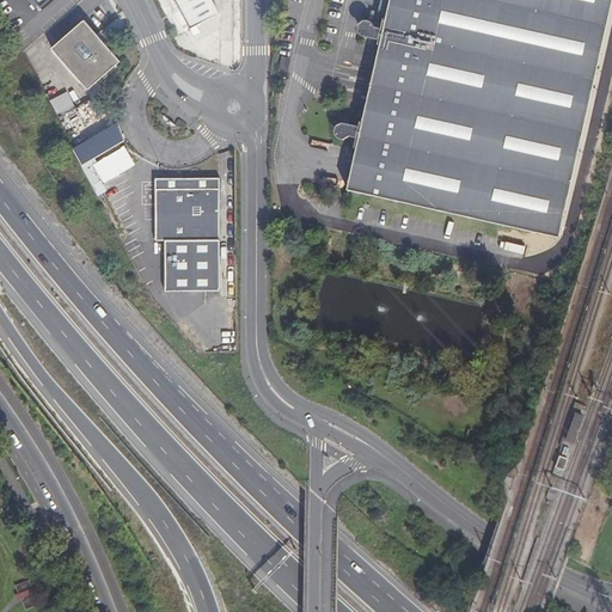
[(176,0),(194,32),(214,22),(210,13),(219,10),(214,0),(176,0)]
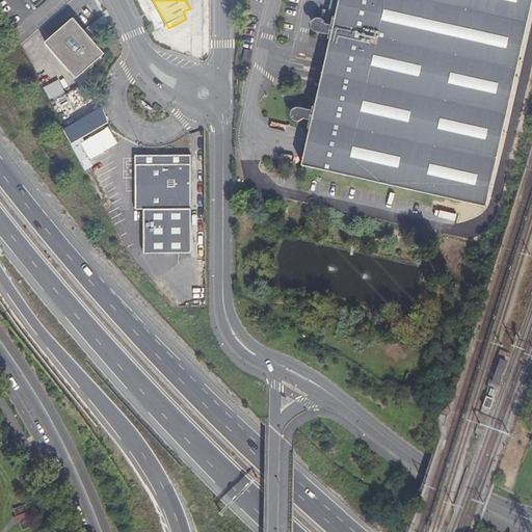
[(310,126),(301,162),(486,205),(531,0),(337,0),(334,12),(333,12),(331,19),(329,29),(327,35),(329,35),(314,104),(312,103),(311,108),(309,118),(308,126),(310,126)]
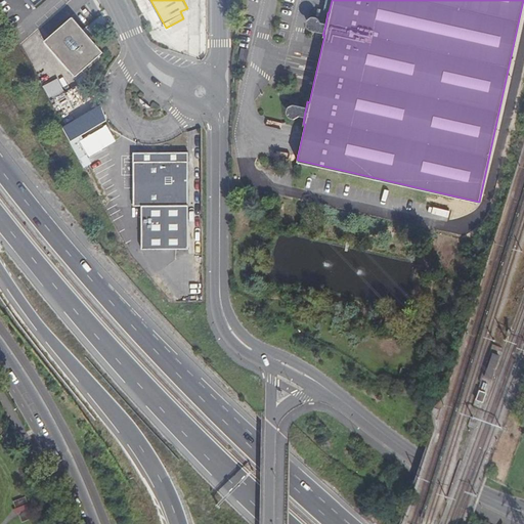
[(46,39),(78,75),(105,51),(75,14),(46,39)]
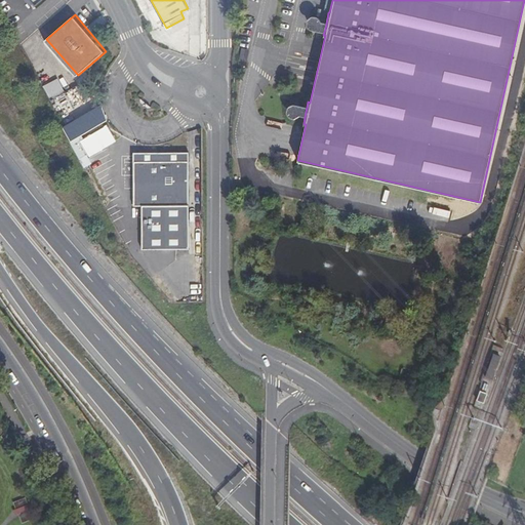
[(314,29),(317,27),(317,21),(314,16),(310,16),(306,19),(306,25),(310,28),(314,29)]
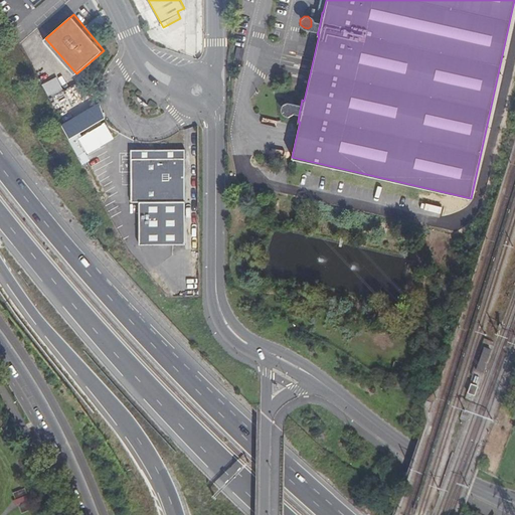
[(58,77),(43,83),(48,97),(63,92),(58,77)]
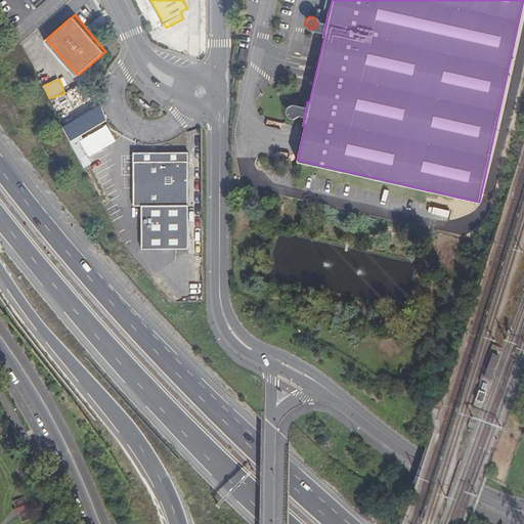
[(295,114),(298,111),(298,105),(295,102),(291,101),(287,104),(287,108),(290,113),(295,114)]
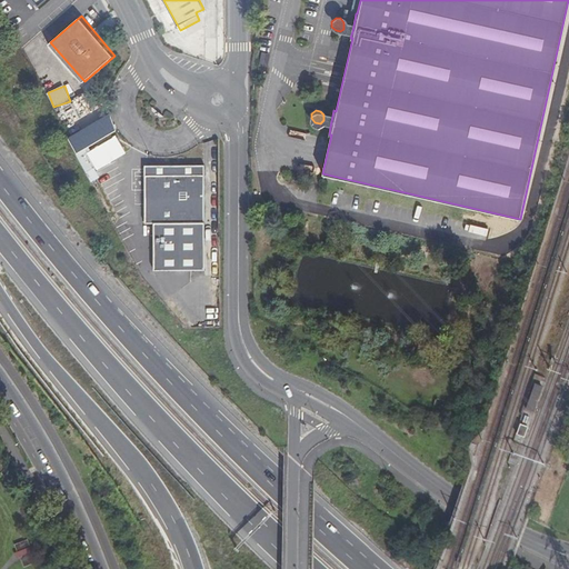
[(146,177),(146,221),(206,222),(206,177),(146,177)]
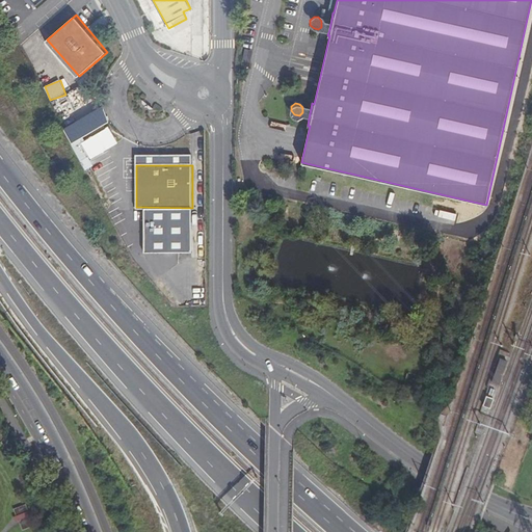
[(508,363),(501,361),(493,383),(500,386),(508,363)]
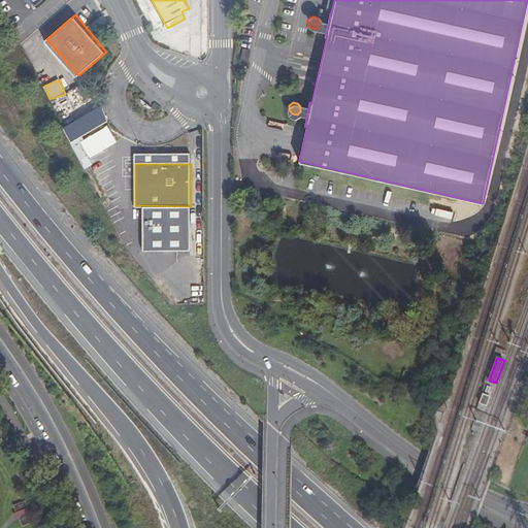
[(491,398),(484,395),(481,404),(488,407),(491,398)]
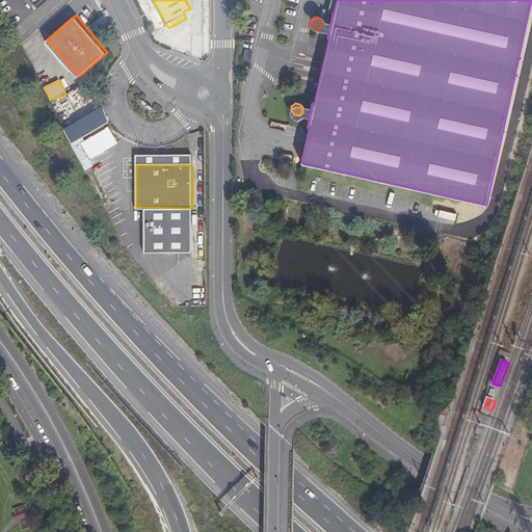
[(29,504),(26,505),(33,523),(35,523),(29,504)]
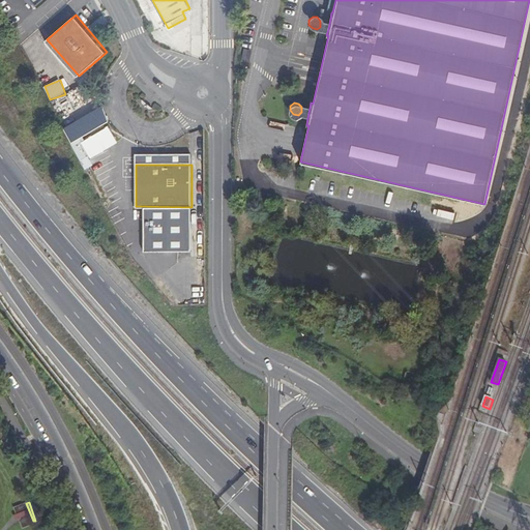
[(23,525),(33,521),(26,503),(17,506),(23,525)]
